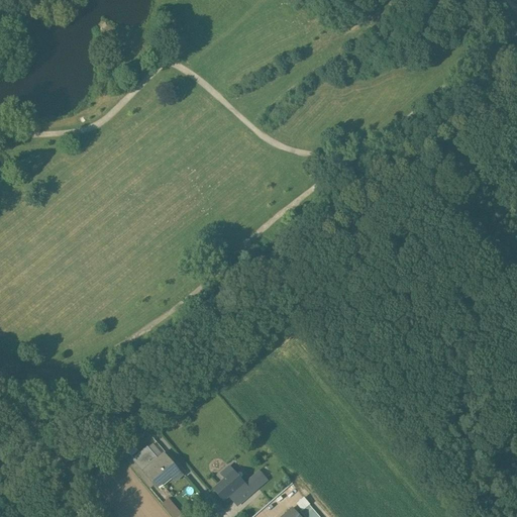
[(158,461),(147,450),(134,461),(144,473),(158,461)]
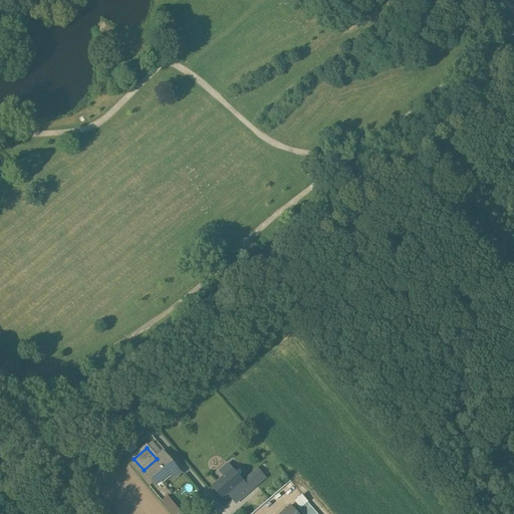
[(182,473),(164,452),(157,459),(144,470),(155,483),(168,473),(174,480),(182,473)]
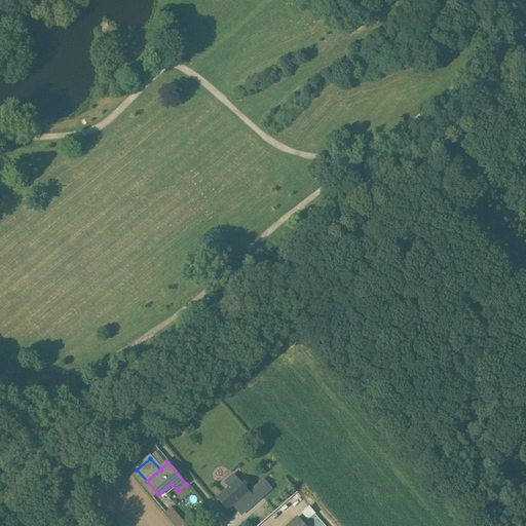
[(237,480),(217,498),(227,511),(249,493),(237,480)]
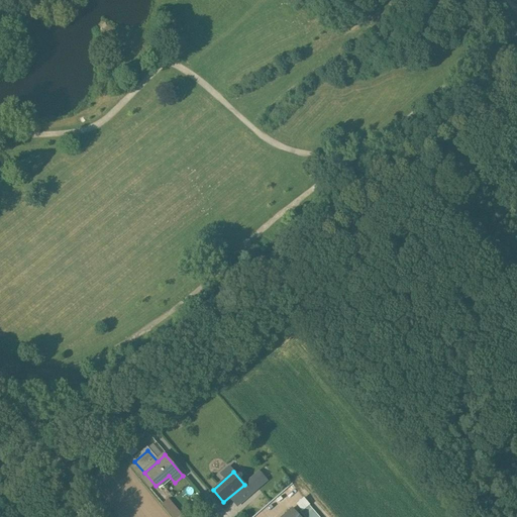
[(244,485),(223,502),(232,512),(268,482),(260,472),(244,485)]
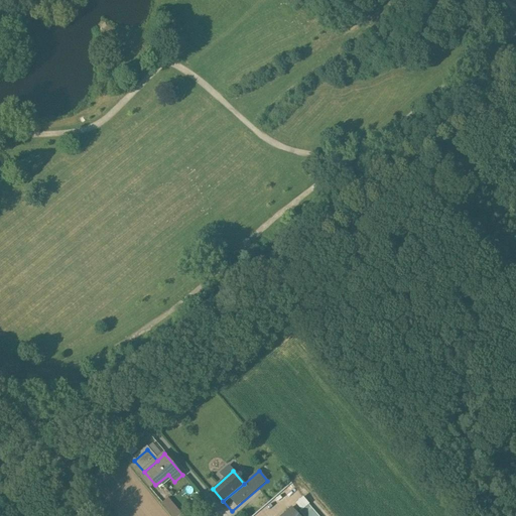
[(277,479),(270,485),(278,494),(282,490),(280,489),(283,486),(277,479)]
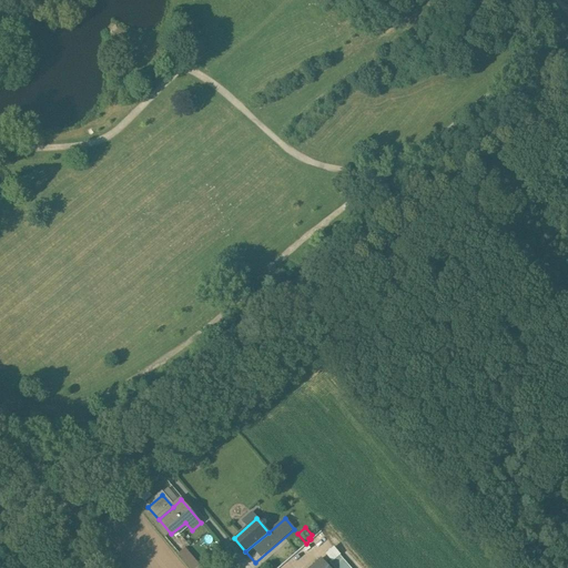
[(202,567),(185,549),(180,554),(191,567),(202,567)]
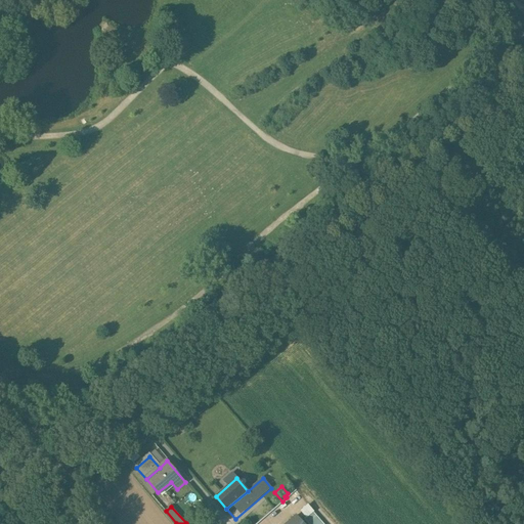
[(326,523),(314,510),(306,518),(311,523),(326,523)]
